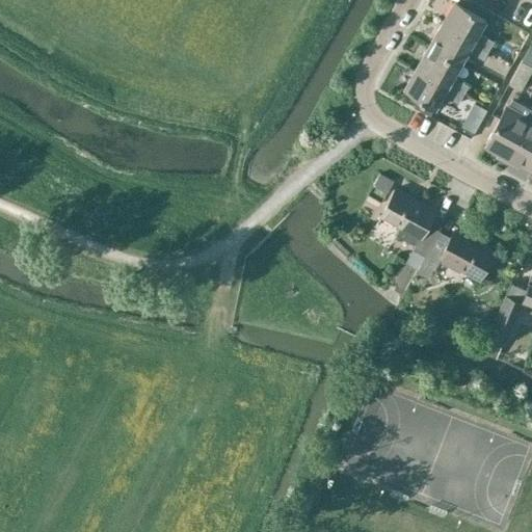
[(488,50),(494,41),(479,32),(487,19),(455,1),(443,24),(488,50)]
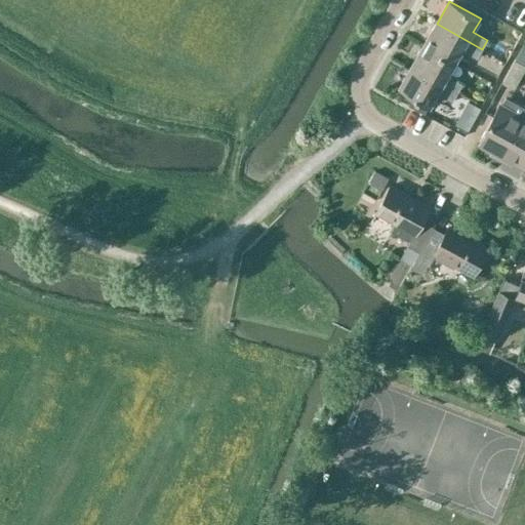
[(477,57),(482,49),(437,24),(425,45),(456,63),(463,49),(477,57)]
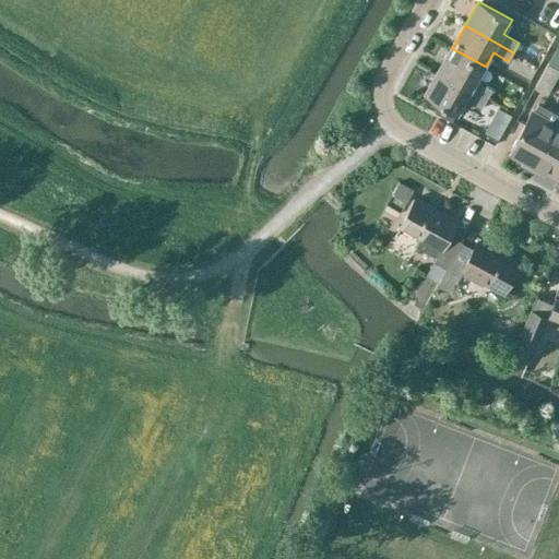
[(478,80),(486,67),(452,48),(439,71),(487,98),(492,87),(478,80)]
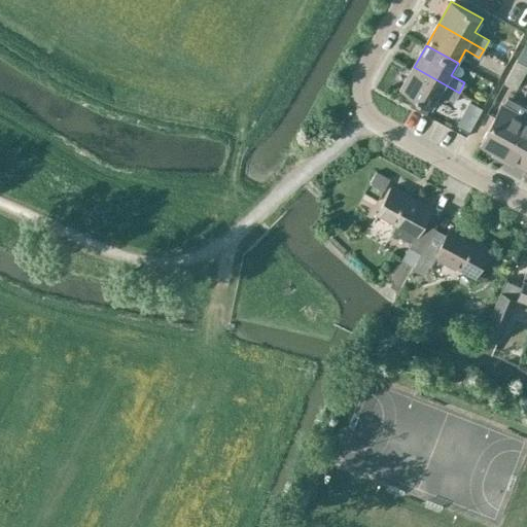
[(518,90),(526,71),(526,65),(517,60),(505,82),(518,90)]
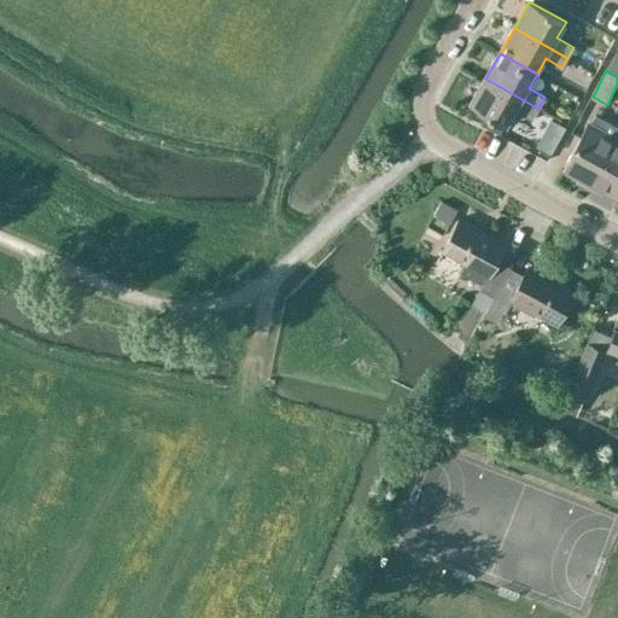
[(531,120),(538,109),(485,79),(470,105),(507,126),(516,111),(531,120)]
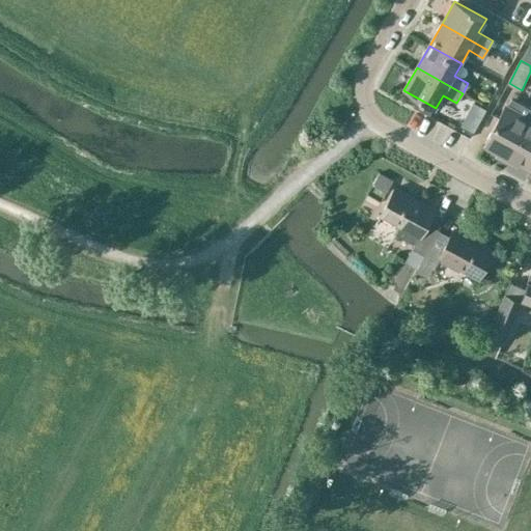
[(530,119),(528,118),(530,112),(530,108),(511,98),(506,106),(485,144),(509,158),(530,119)]
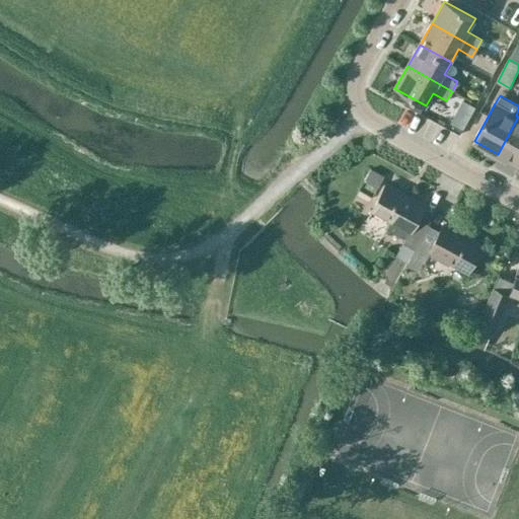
[(450,122),(463,128),(466,124),(475,107),(462,100),(450,122)]
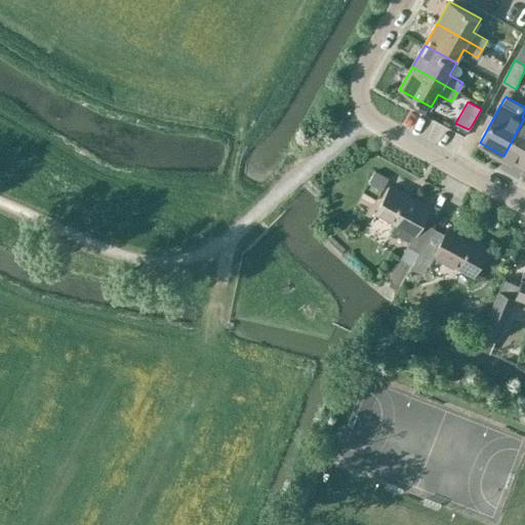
[(524,118),(503,156),(524,167),(524,118)]
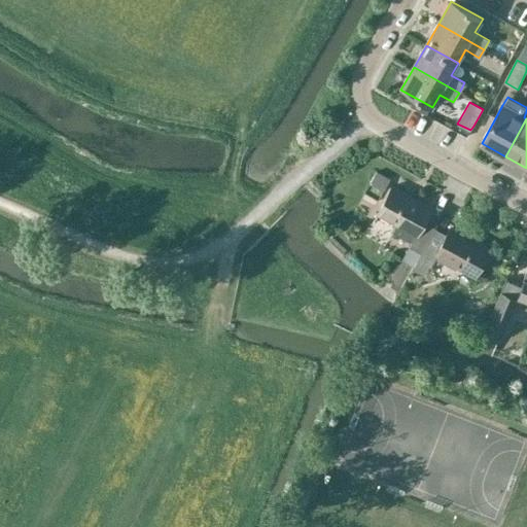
[(370,182),(384,190),(391,179),(377,171),(370,182)]
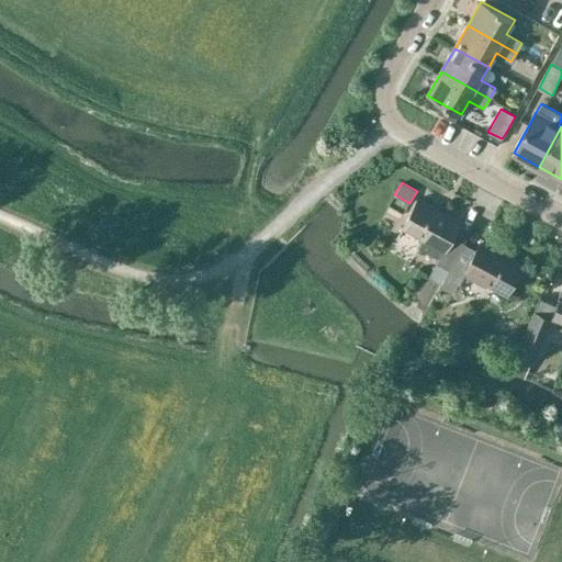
[(447,279),(465,244),(453,237),(462,222),(422,200),(405,228),(423,238),(419,247),(438,257),(427,277),(440,284),(444,278),(447,279)]
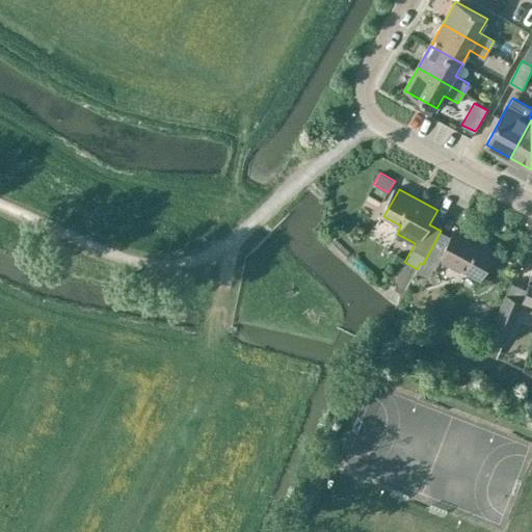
[(481,280),(496,253),(456,230),(452,237),(441,231),(423,264),(433,270),(441,257),(443,259),(481,280)]
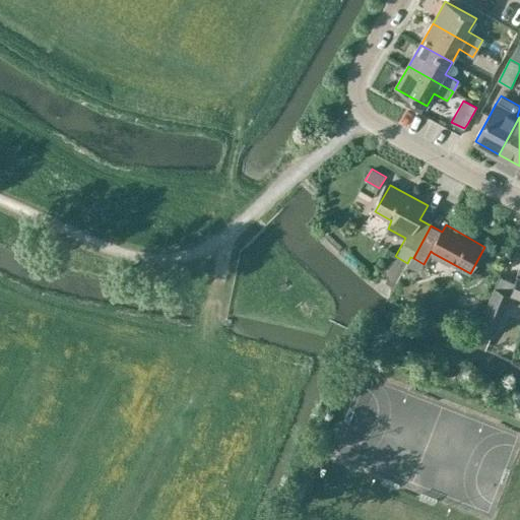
[(519,270),(516,281),(499,275),(494,287),(497,288),(478,331),(493,336),(510,294),(519,298),(519,270)]
